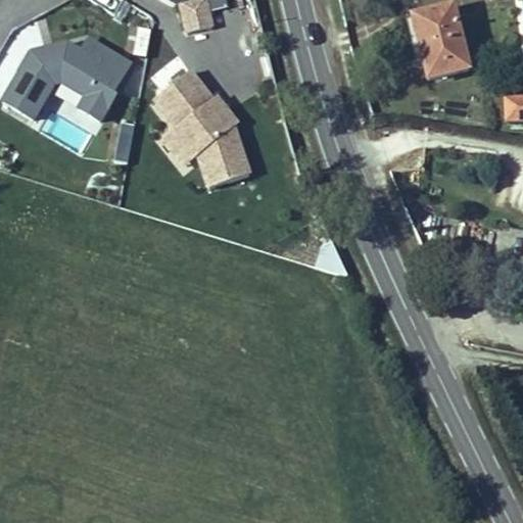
[(203,0),(180,0),(176,1),(183,32),(209,26),(203,0)]
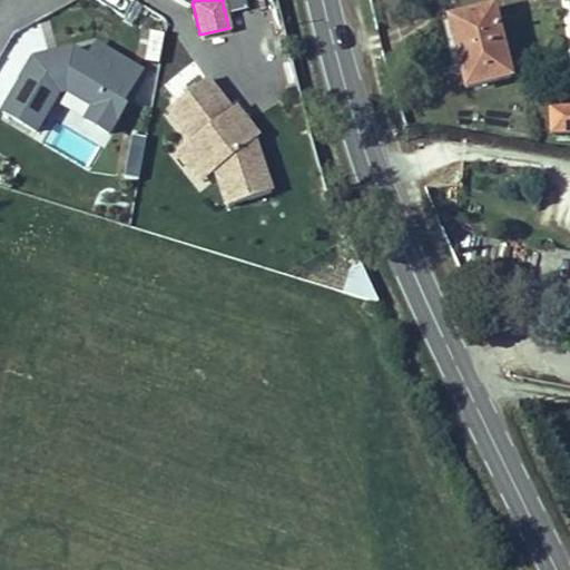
[(492,9),(448,20),(459,64),(465,89),(510,78),(492,9)]
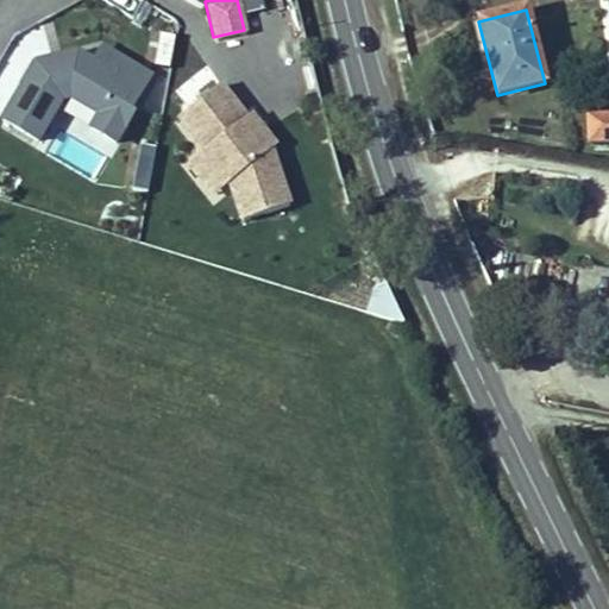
[(483,70),(490,68),(478,22),(470,24),(483,70)]
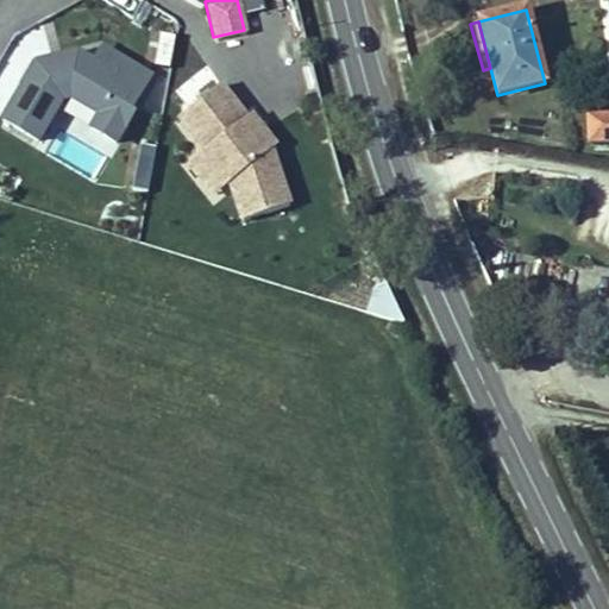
[(167,66),(174,37),(162,35),(155,63),(167,66)]
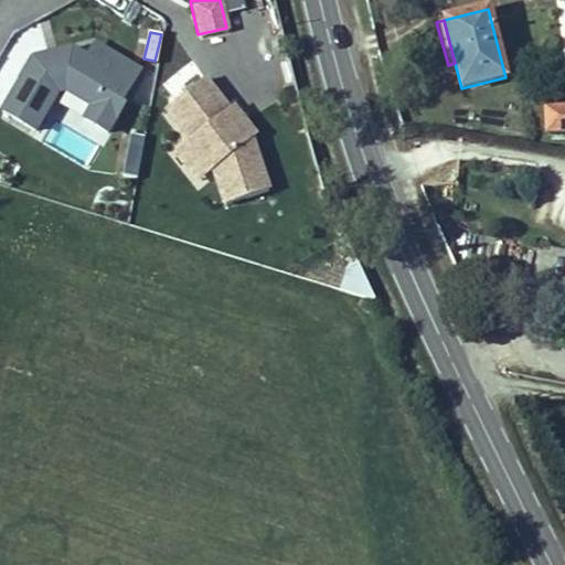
[(24,56),(0,103),(0,110),(31,127),(52,88),(59,86),(86,102),(82,114),(103,127),(132,66),(88,42),(81,55),(63,45),(24,56)]
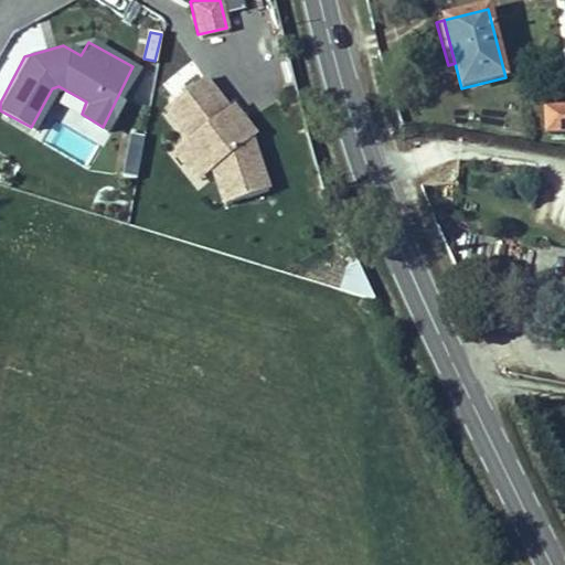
[(202,81),(166,109),(189,141),(173,153),(192,178),(209,163),(221,201),(264,187),(246,135),(252,132),(231,107),(226,110),(202,81)]
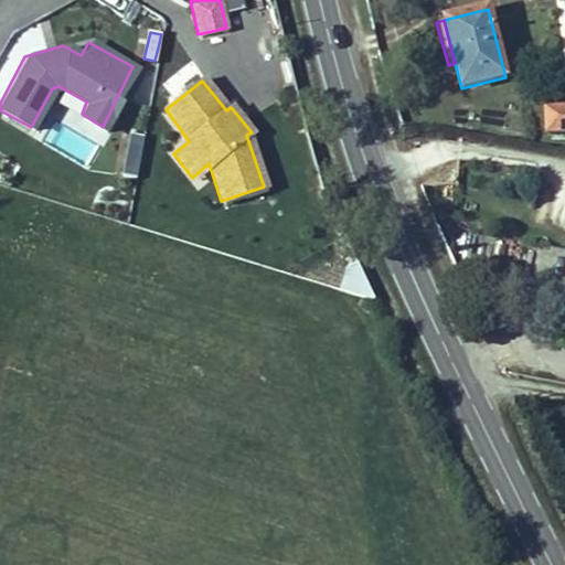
[(540,95),(522,95),(522,123),(540,123),(540,95)]
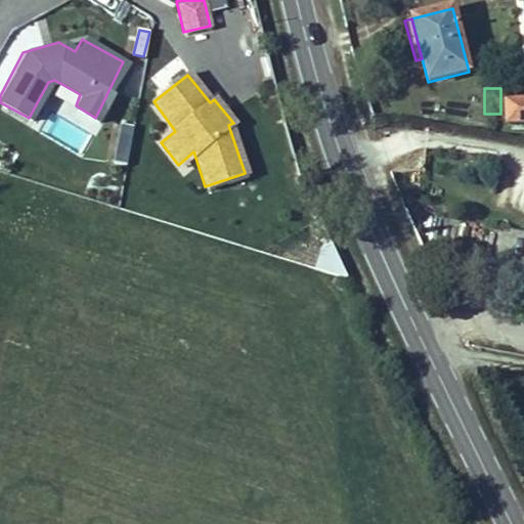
[(523,101),(506,103),(507,125),(523,123),(523,101)]
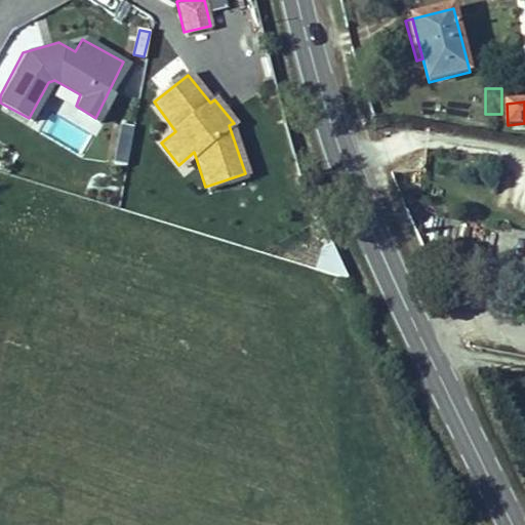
[(499,229),(497,248),(520,250),(522,231),(499,229)]
